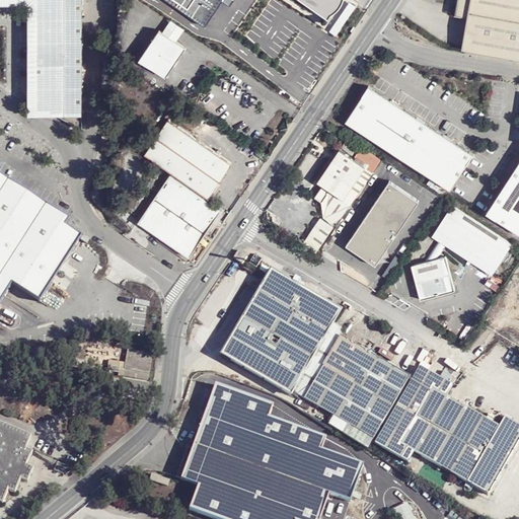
[(0,0),(0,3),(27,4),(27,113),(58,115),(78,129),(77,114),(81,115),(78,0),(0,0)]
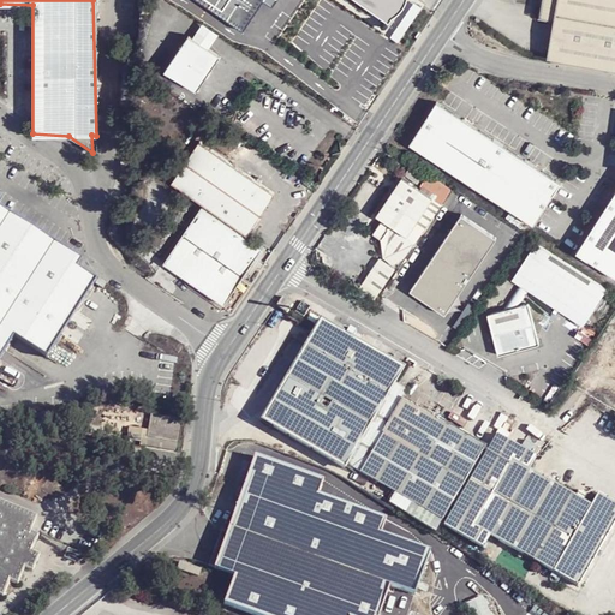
[(198,0),(231,21),(244,29),(262,0),(198,0)]
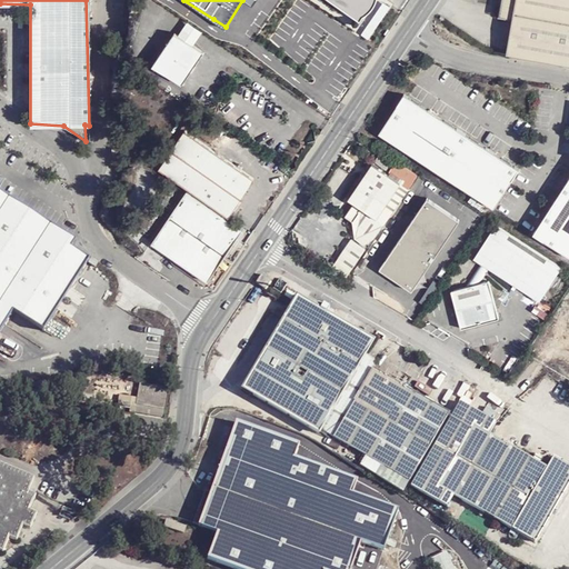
[(328,0),(338,7),(361,21),(375,0),(328,0)]
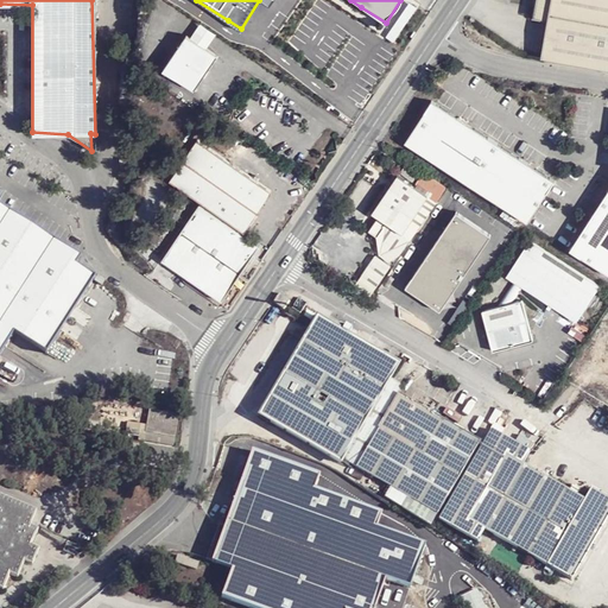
[(607,0),(537,0),(533,20),(548,23),(542,61),(607,70),(607,0)]
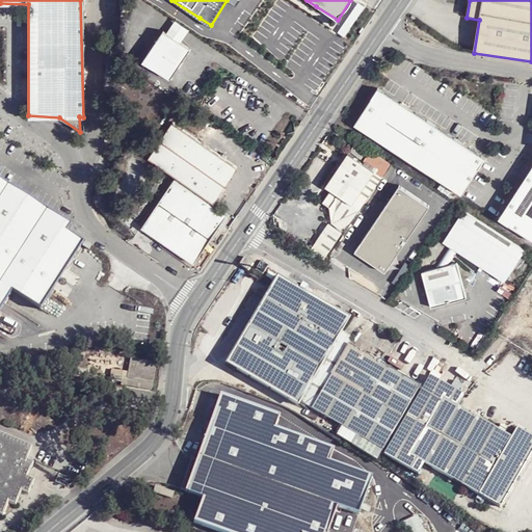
[(186,31),(188,28),(173,19),(164,32),(179,42),(186,31)]
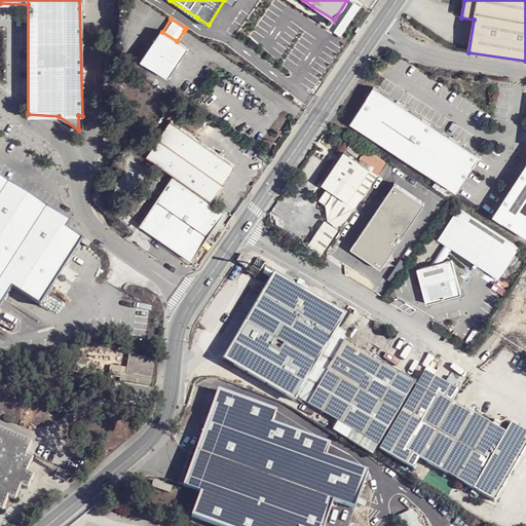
[(177,41),(162,32),(159,30),(137,61),(165,79),(189,49),(177,41)]
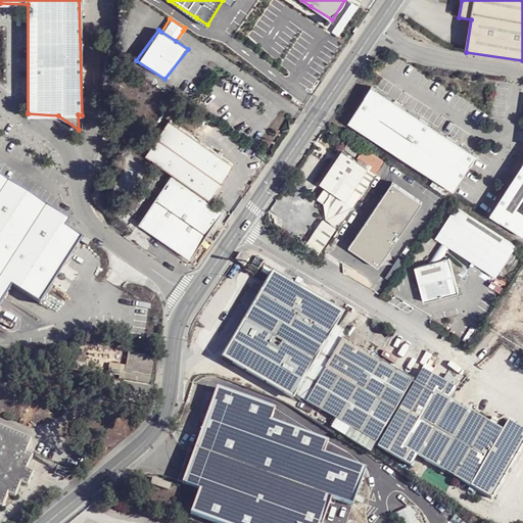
[(370,87),(346,122),(450,192),(474,157),(370,87)]
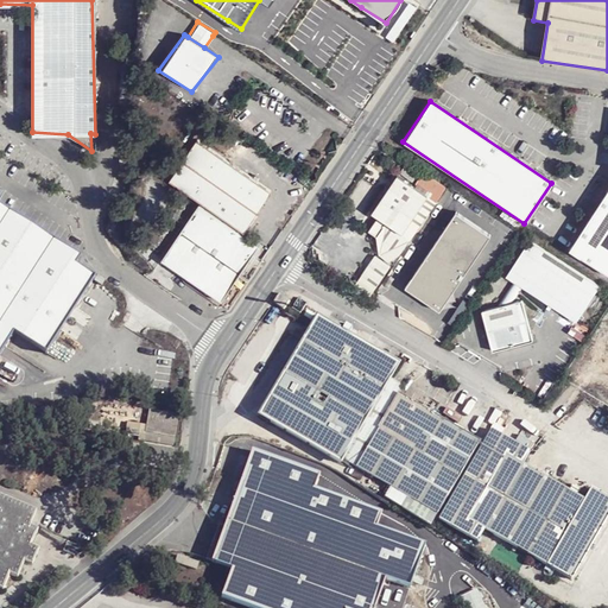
[(221,159),(195,141),(166,183),(195,202),(241,232),(268,192),(221,159)]
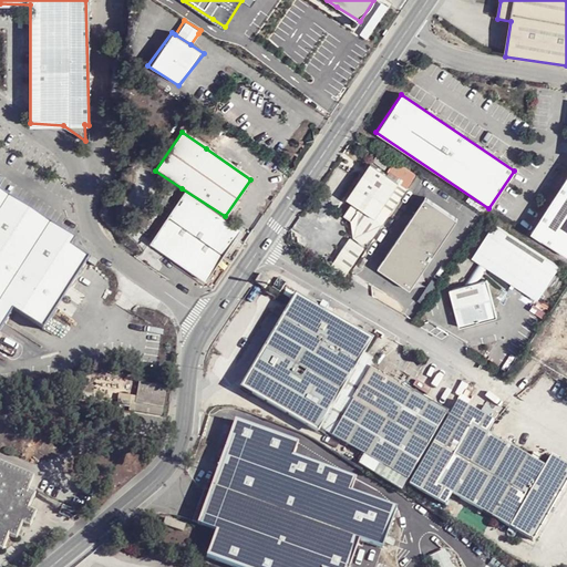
[(384,169),(389,163),(378,154),(371,161),(384,169)]
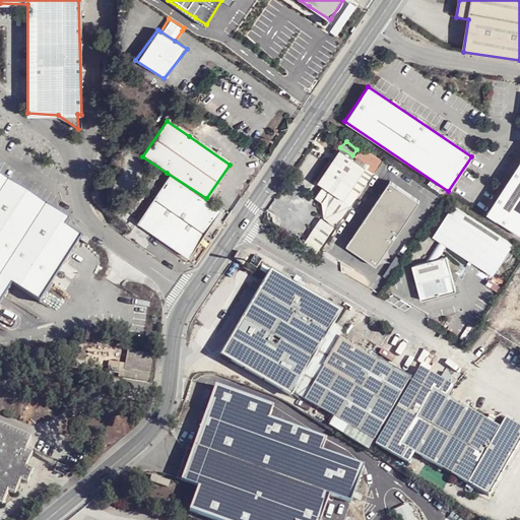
[(247,148),(240,143),(236,149),(249,156),(253,152),(247,148)]
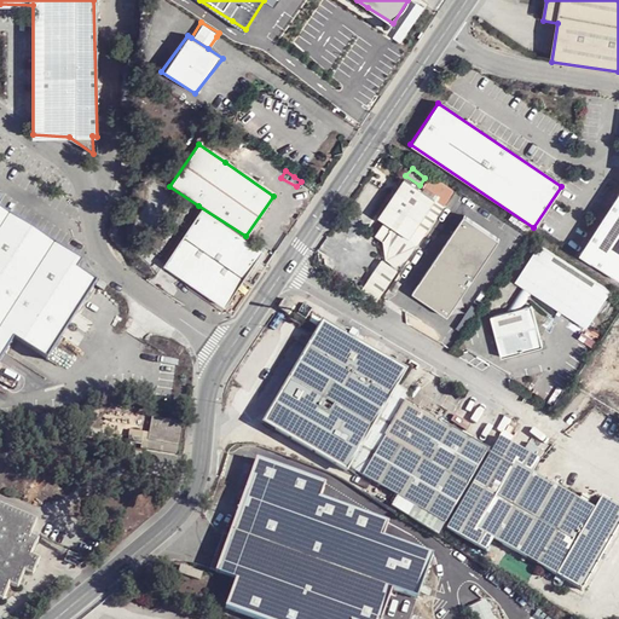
[(434,198),(444,204),(453,191),(431,175),(422,186),(435,195),(434,198)]
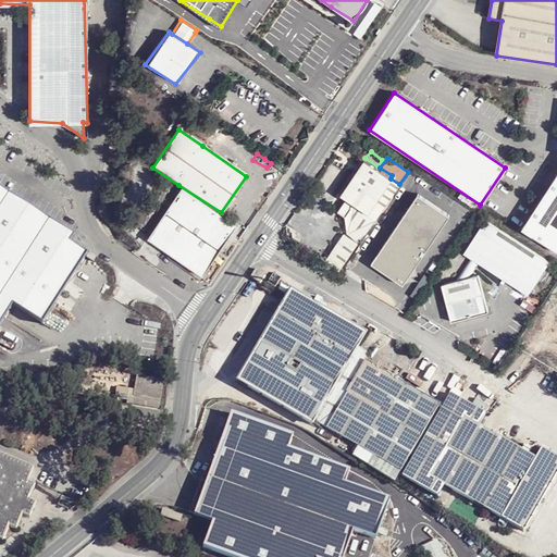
[(367,214),(390,181),(361,161),(338,196),(344,199),(367,214)]
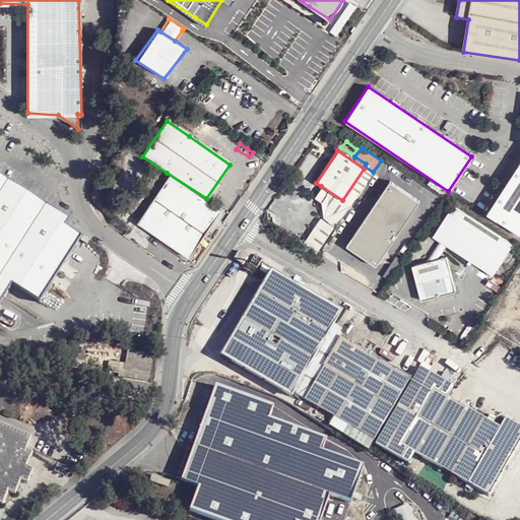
[(519,160),(486,212),(519,235),(519,160)]
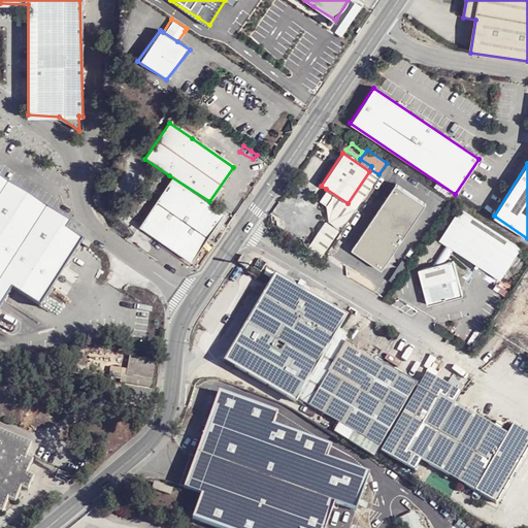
[(377,175),(369,171),(348,203),(326,189),(319,200),(326,207),(328,222),(336,228),(345,222),(377,175)]
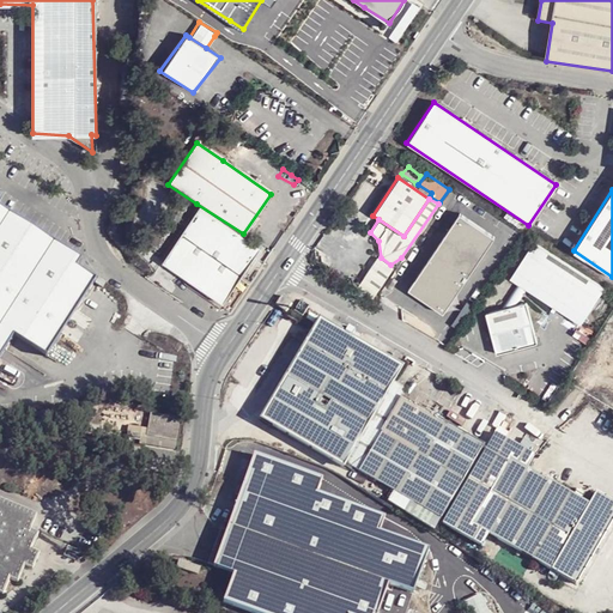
[(82,250),(0,200),(0,350),(14,327),(47,347),(93,271),(77,259),(83,252),(82,250)]
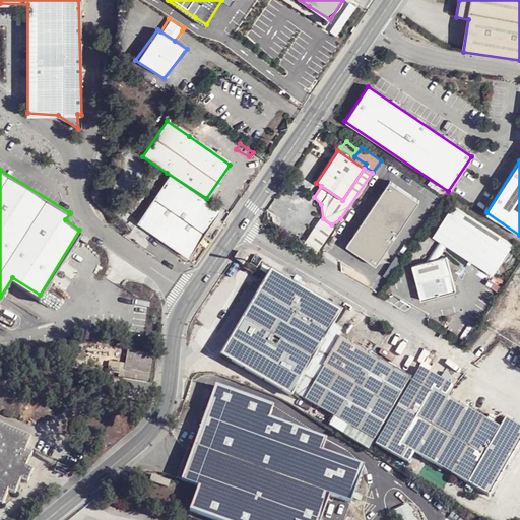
[(219,210),(167,176),(135,224),(187,258),(219,210)]
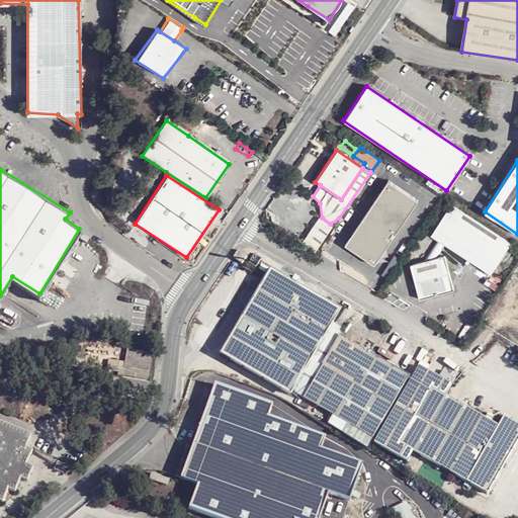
[(399,208),(409,194),(384,177),(374,192),(379,196),(353,236),(383,257),(411,217),(399,208)]
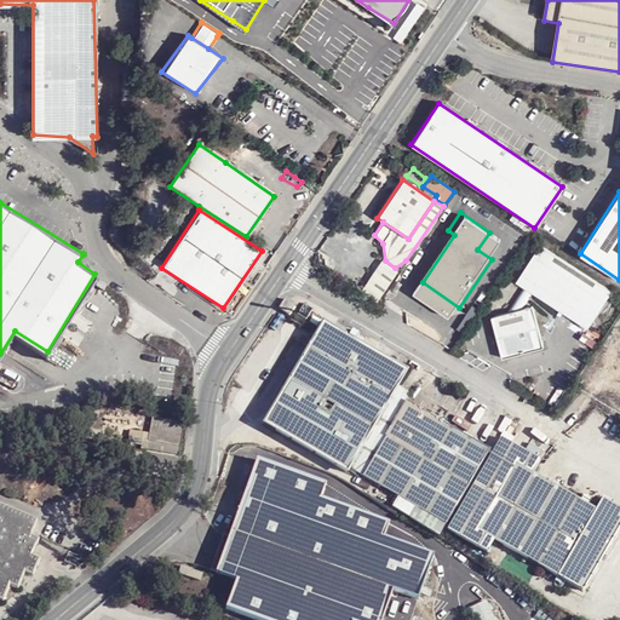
[(587,331),(613,292),(540,245),(515,283),(523,290),(507,315),(491,319),(501,361),(544,349),(533,308),(521,310),(532,293),(587,331)]
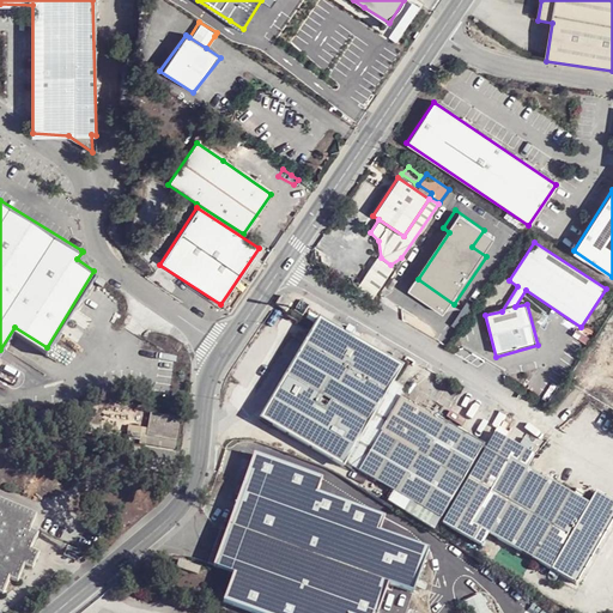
[(393,269),(376,256),(356,289),(371,301),(393,269)]
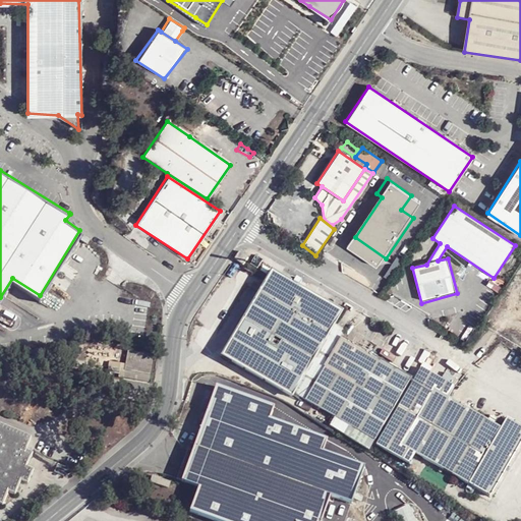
[(88,245),(91,241),(82,236),(79,240),(88,245)]
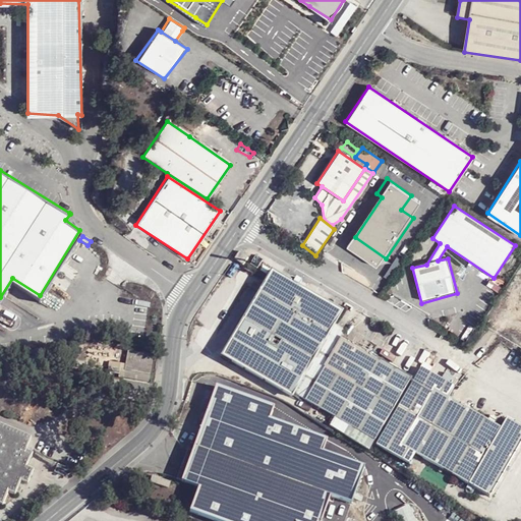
[(246,256),(238,251),(232,262),(240,267),(246,256)]
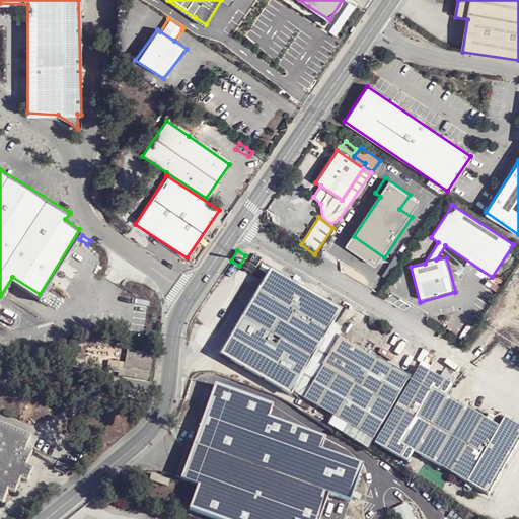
[(288,397),(293,397),(332,324),(338,313),(295,287),(298,283),(291,280),(289,285),(268,272),(219,357),(232,364),(288,397)]
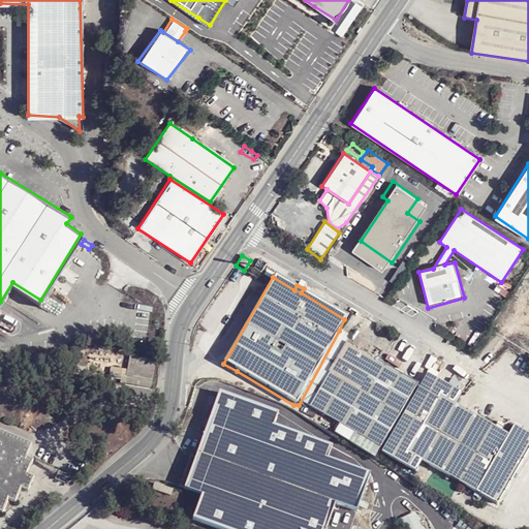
[(339,331),(299,405),(338,426),(378,453),(417,386),(345,344),(347,339),(346,335),(339,331)]
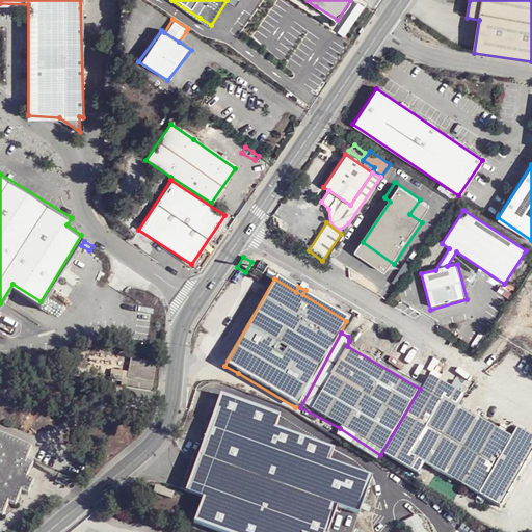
[(155,366),(156,362),(131,357),(124,388),(151,393),(152,388),(155,366)]
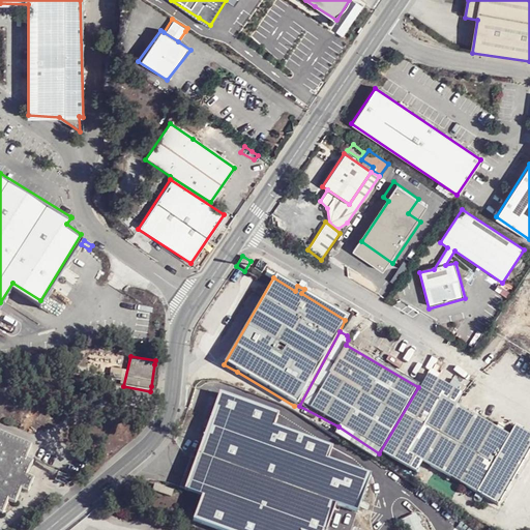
[(497,513),(529,452),(529,437),(514,428),(511,432),(507,437),(453,407),(460,395),(427,376),(418,387),(379,453),(414,474),(420,466),(432,473),(497,513)]
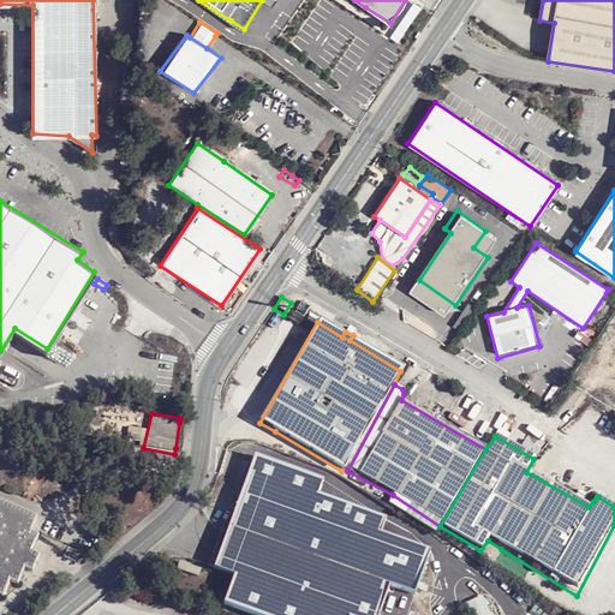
[(254,453),(232,512),(212,568),(231,579),(220,608),(238,614),(377,614),(388,590),(412,599),(429,553),(381,536),(386,518),(318,495),(324,479),(254,453)]
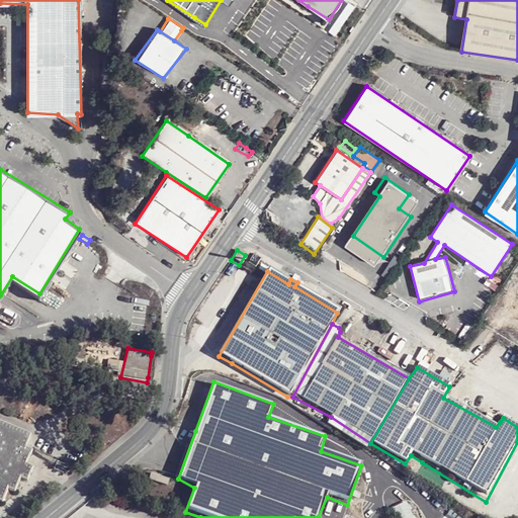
[(326,426),(364,450),(370,443),(331,417),(326,426)]
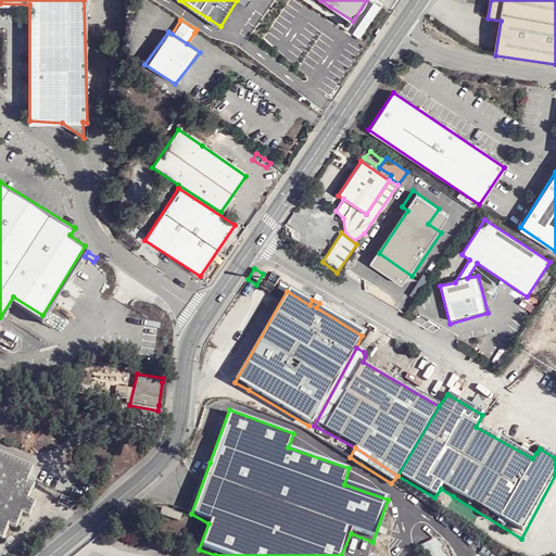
[(0,449),(0,540),(1,540),(4,530),(12,529),(17,516),(27,518),(36,503),(27,498),(34,484),(26,480),(34,464),(0,449)]
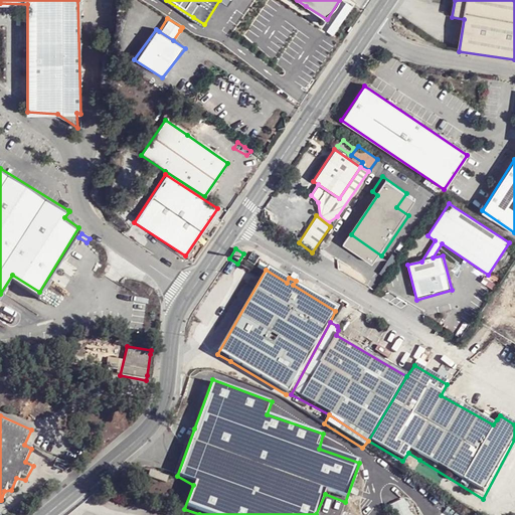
[(410,514),(402,500),(388,507),(392,514),(410,514)]
